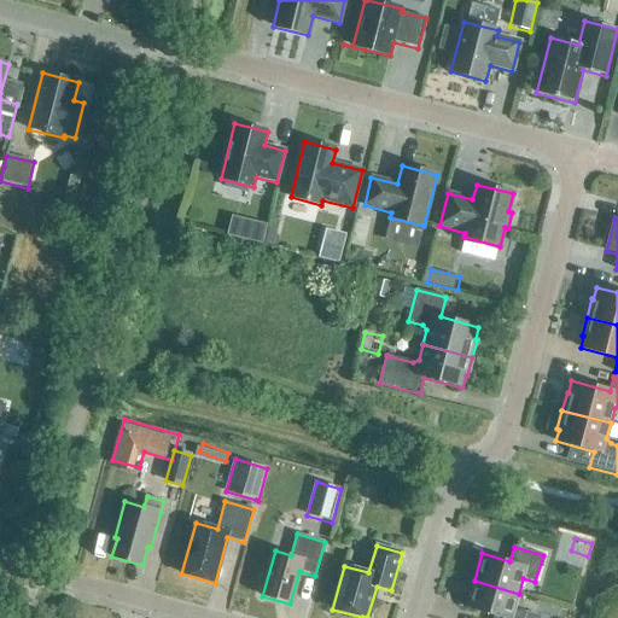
[(514,608),(519,594),(474,581),(466,608),(494,617),(493,617),(524,617),(526,612),(514,608)]
